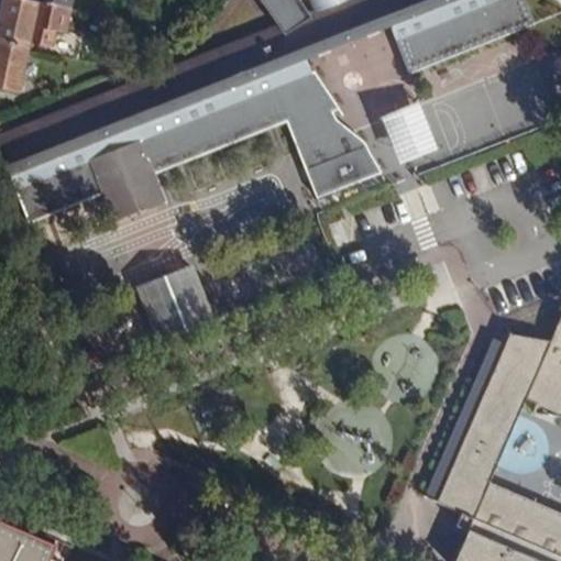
[(4,0),(0,20),(0,44),(30,50),(53,53),(56,41),(66,43),(73,12),(39,6),(40,2),(29,0),(4,0)]
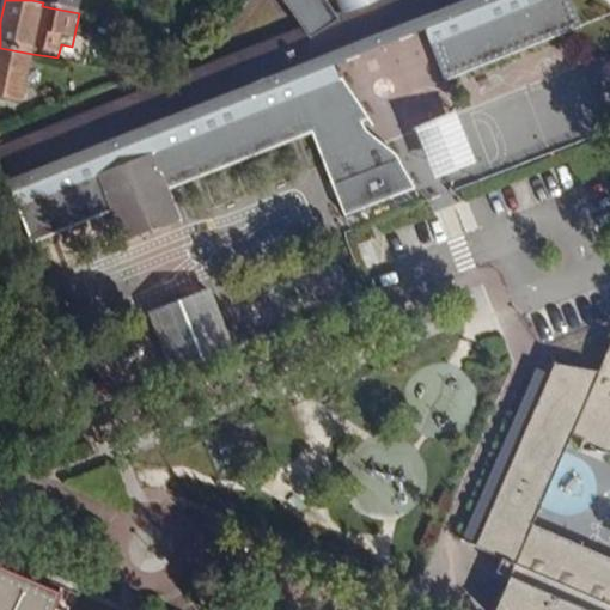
[(285,0),(300,26),(0,147),(0,165),(31,244),(113,212),(124,241),(180,219),(169,189),(311,133),(345,214),(416,187),(398,157),(370,132),(363,121),(368,119),(341,77),(337,78),(331,63),(424,26),(445,78),(580,23),(571,0),(334,0),(339,11),(335,13),(325,0),(285,0)]
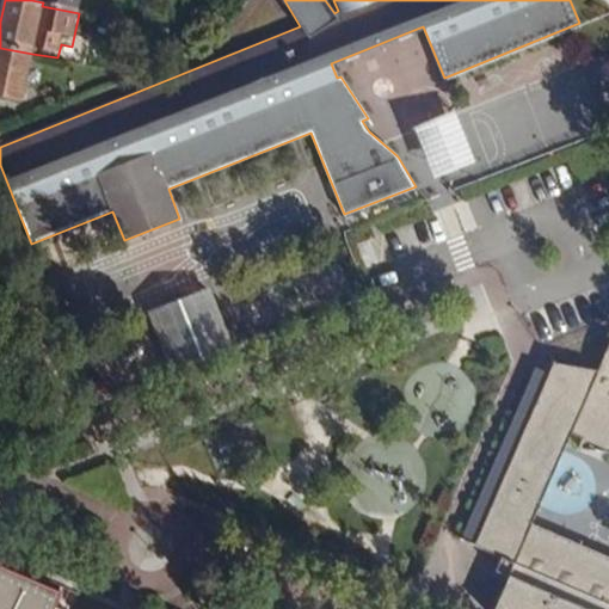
[(31,0),(43,2),(42,6),(79,13),(80,0),(31,0)]
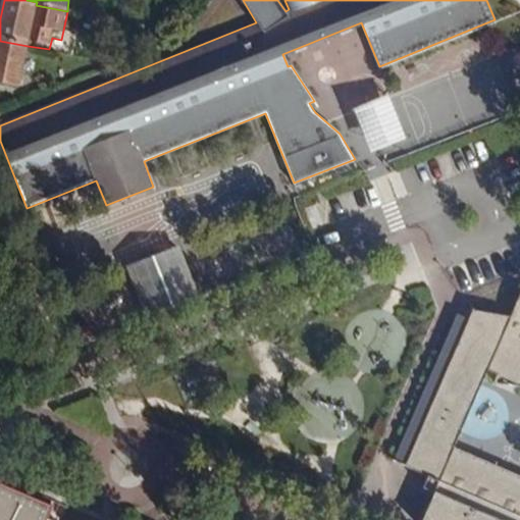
[(28,46),(0,41),(0,76),(21,81),(28,46)]
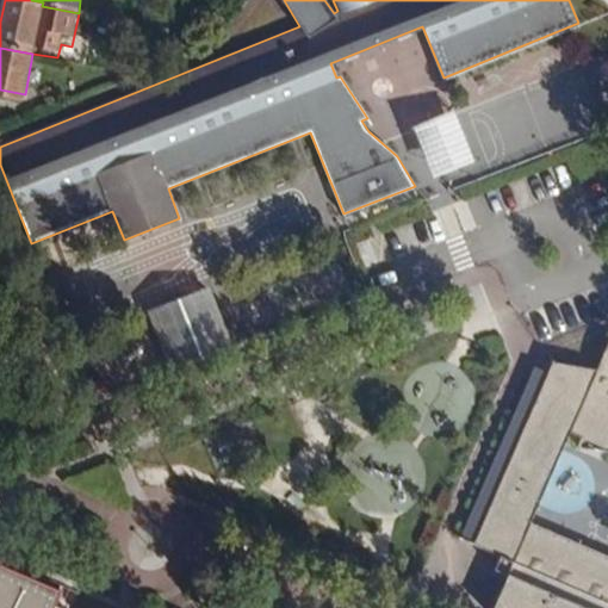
[(477,161),(454,109),(411,126),(433,178),(477,161)]
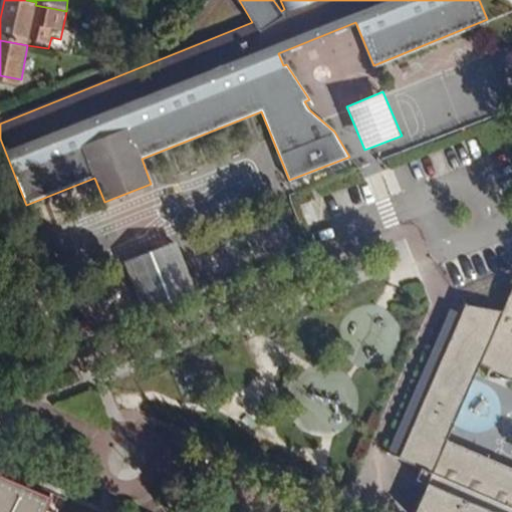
[(198,292),(177,242),(125,262),(147,313),(198,292)]
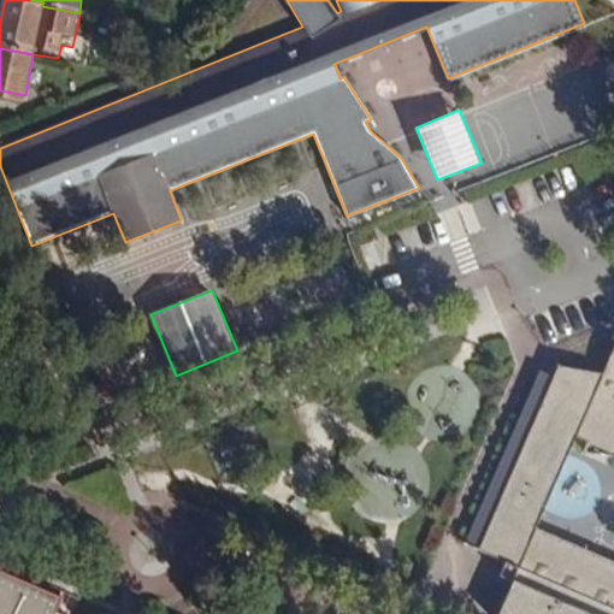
[(613,568),(530,532),(567,440),(578,444),(574,456),(606,461),(610,448),(613,448),(613,349),(606,347),(592,378),(548,365),(544,376),(538,373),(464,547),(499,561),(494,573),(513,583),(499,613),(613,613),(613,568)]
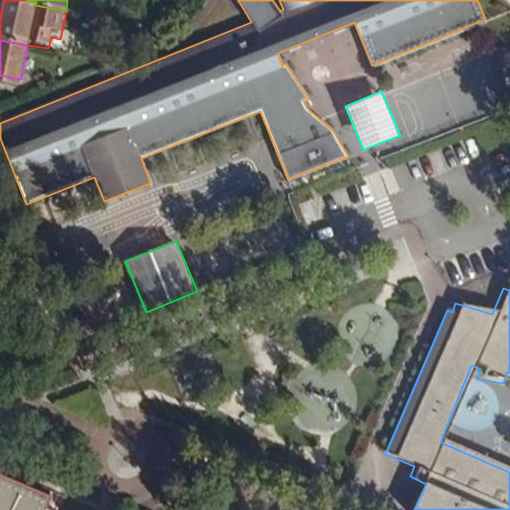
[(62,509),(66,503),(0,474),(0,509),(62,509)]
